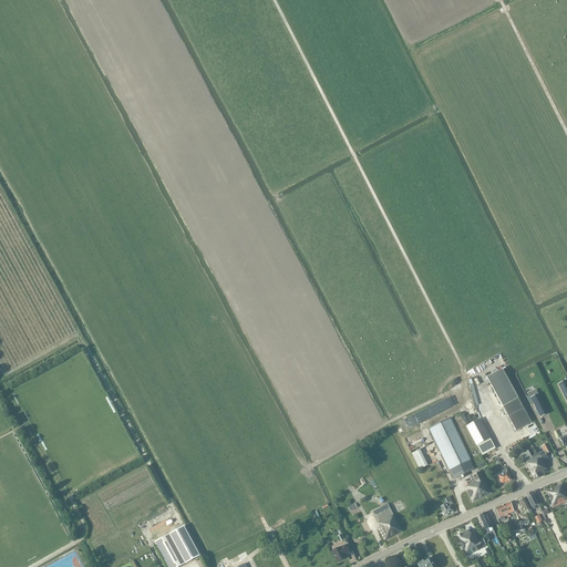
[(478,364),(473,371),(476,374),(482,368),(478,364)]
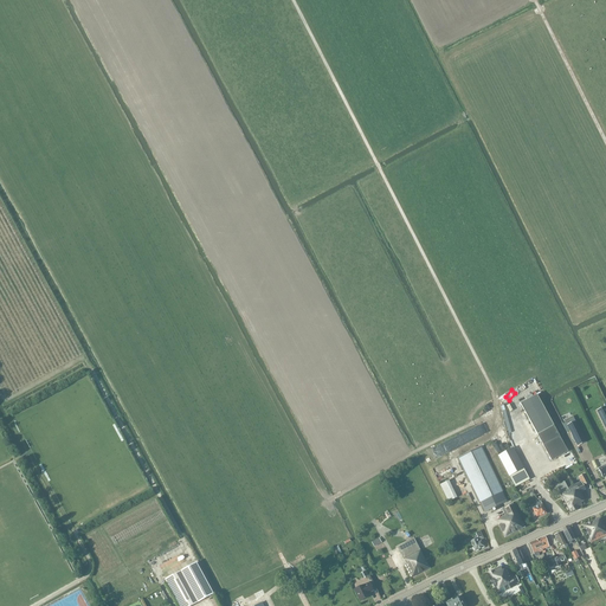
[(554,426),(537,394),(521,404),(537,434),(554,426)]
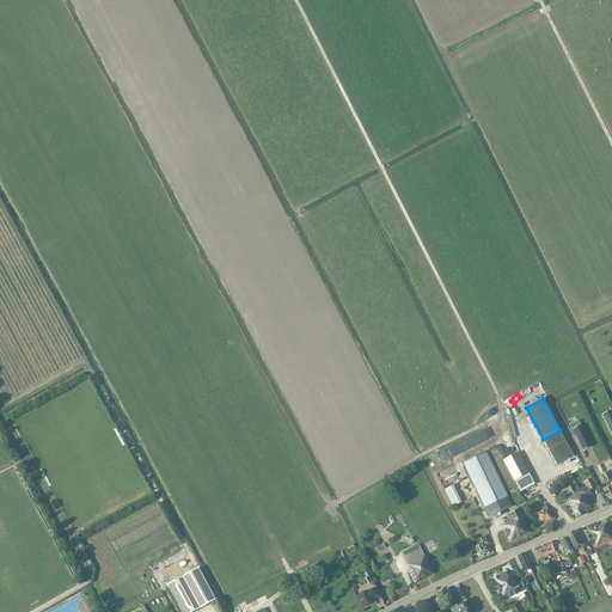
[(507,401),(503,402),(509,415),(515,412),(513,407),(510,407),(507,401)]
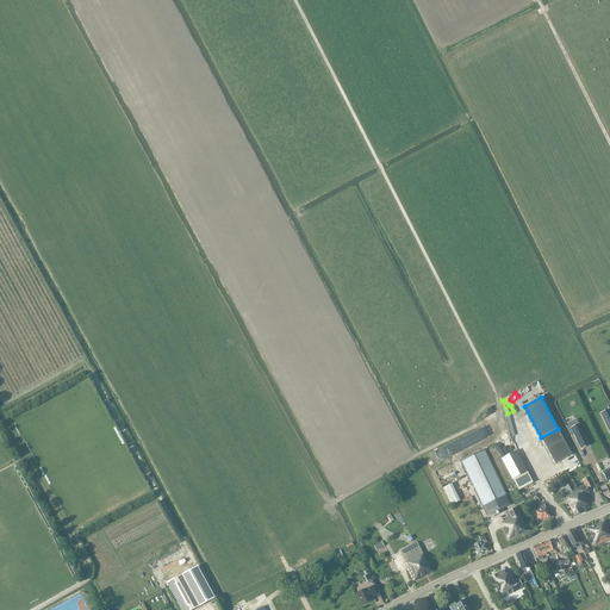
[(514,423),(505,427),(515,446),(522,442),(514,423)]
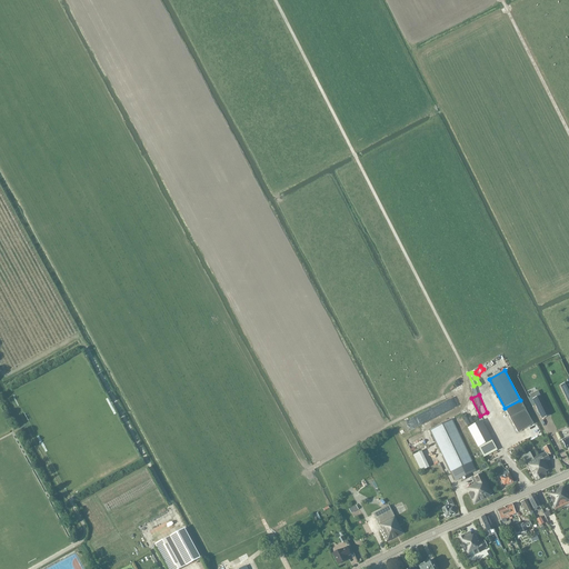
[(540,396),(532,399),(542,419),(550,416),(540,396)]
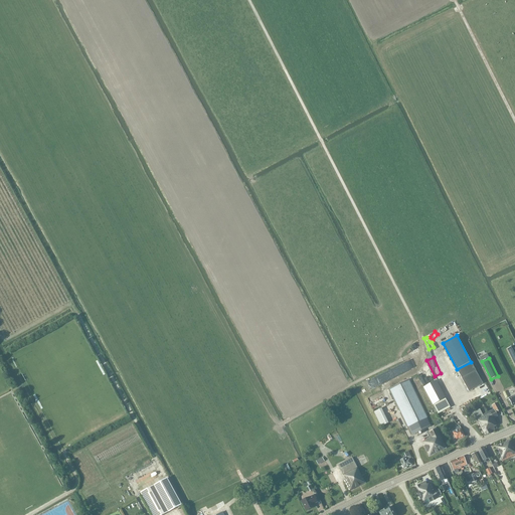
[(457,369),(469,391),(483,384),(471,362),(457,369)]
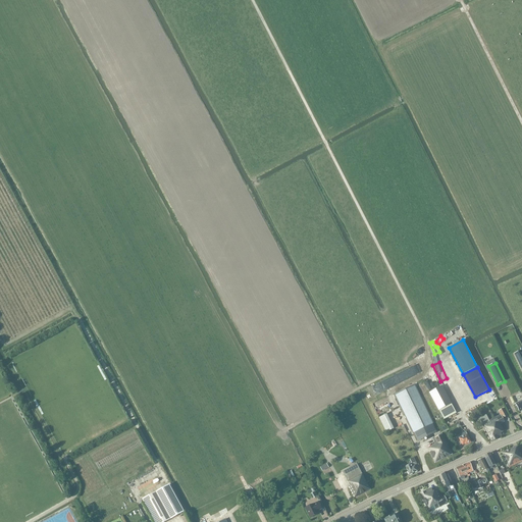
[(414,384),(395,395),(413,433),(414,432),(418,441),(436,432),(424,407),(425,407),(414,384)]
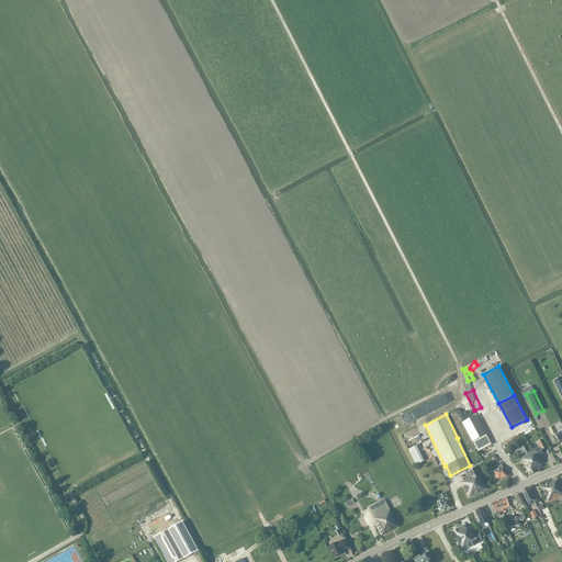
[(486,435),(475,416),(462,423),(472,442),(473,442),(486,435)]
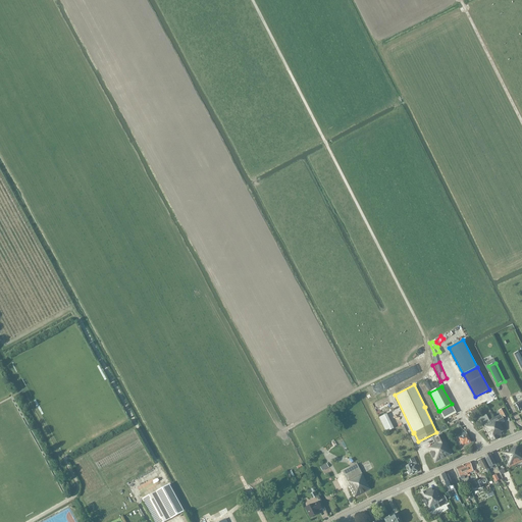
[(486,393),(490,401),(496,399),(491,389),(486,393)]
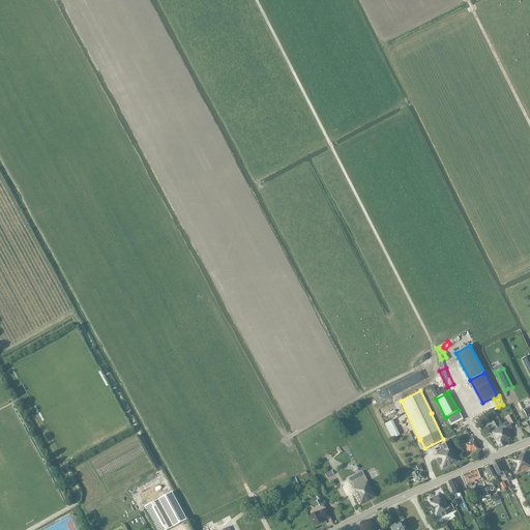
[(383,420),(398,413),(392,403),(388,405),(389,408),(387,409),(385,406),(378,410),(383,420)]
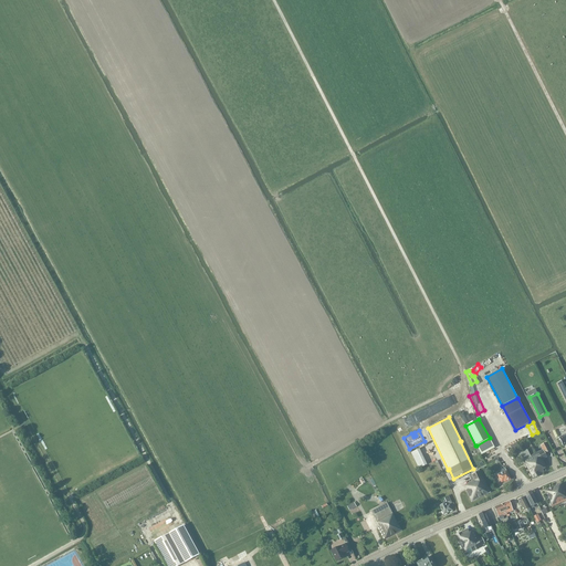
[(494,448),(490,438),(477,446),(481,456),(494,448)]
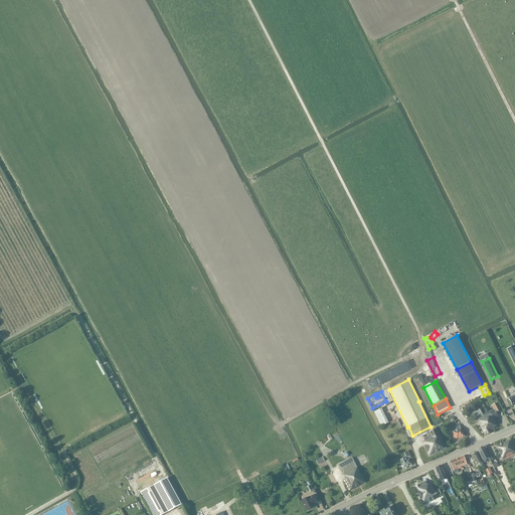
[(481,411),(474,414),(476,418),(485,437),(492,433),(491,432),(495,430),(494,427),(497,425),(493,418),(498,416),(496,412),(501,410),(497,402),(491,405),(493,409),(486,413),(483,415),(481,411)]
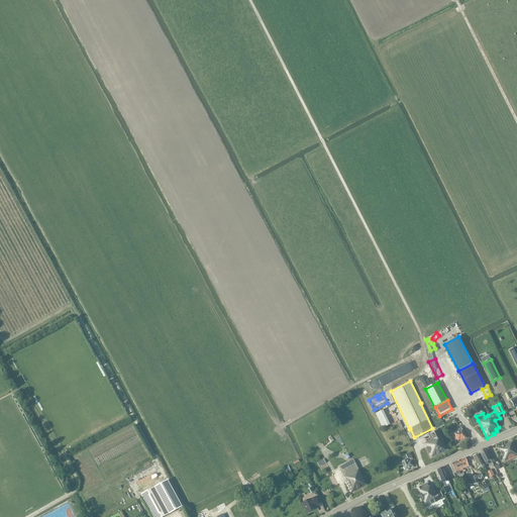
[(384,409),(376,413),(382,428),(390,424),(384,409)]
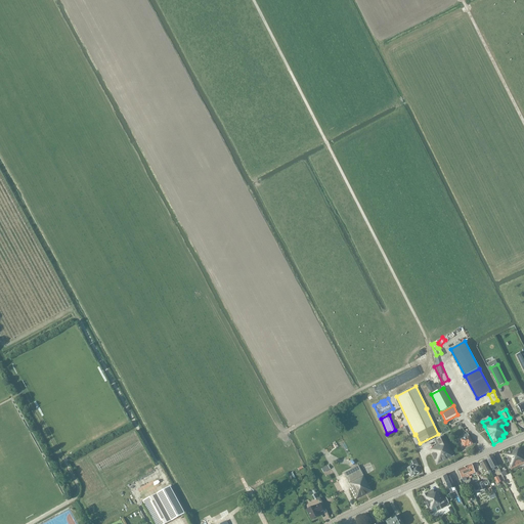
[(338,444),(347,439),(343,434),(335,440),(338,444)]
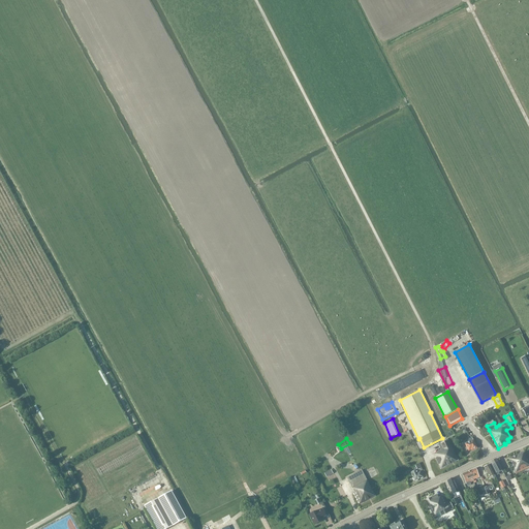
[(472,438),(467,440),(464,442),(465,444),(469,450),(471,449),(472,450),(478,447),(474,440),(473,440),(472,438)]
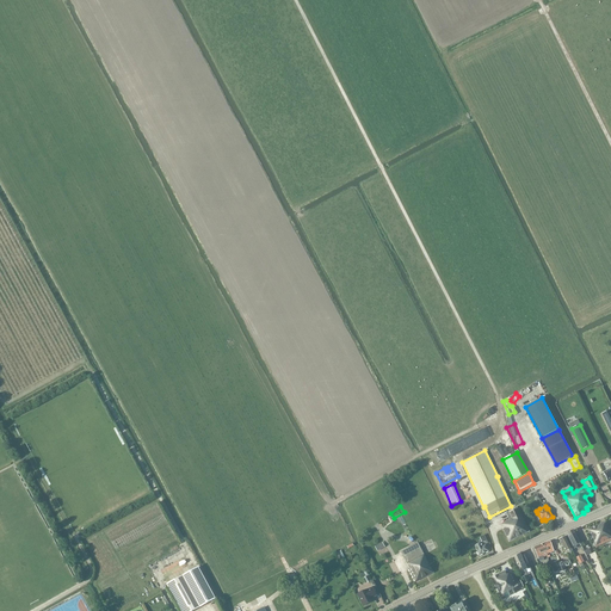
[(510,520),(503,524),(505,529),(503,529),(508,542),(530,532),(518,508),(516,510),(510,512),(506,513),(510,520)]
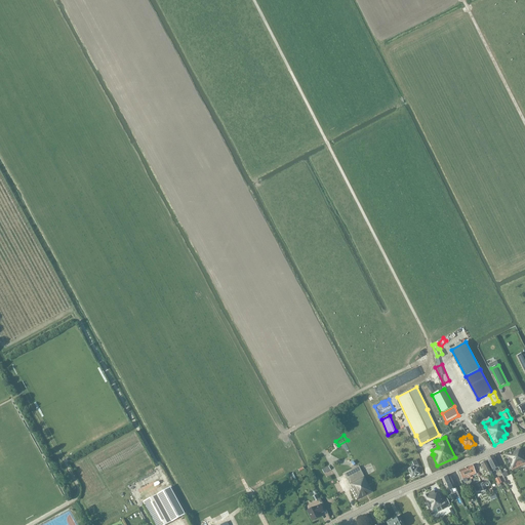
[(512,471),(524,463),(524,458),(521,449),(517,451),(516,451),(505,455),(512,471)]
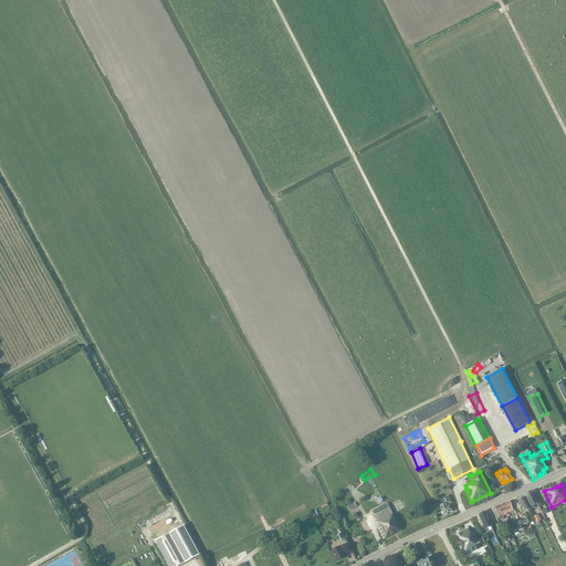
[(533,505),(537,503),(531,491),(525,494),(527,496),(526,498),(531,506),(532,509),(534,507),(533,505)]
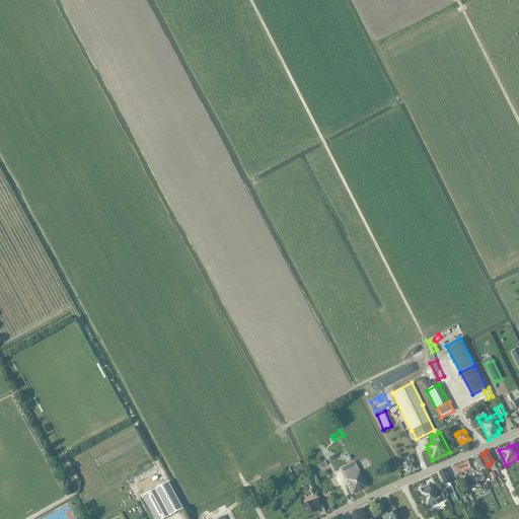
[(412,455),(408,456),(410,461),(403,464),(406,472),(416,468),(413,462),(415,461),(412,455)]
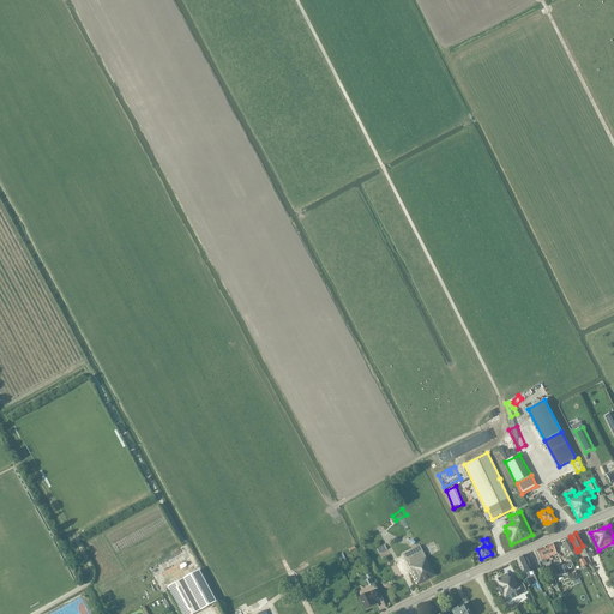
[(573,558),(577,555),(569,540),(561,543),(569,555),(572,554),(573,558)]
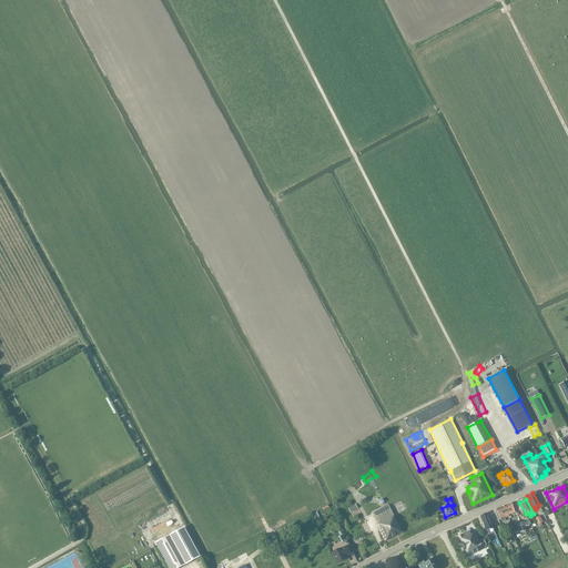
[(515,513),(511,504),(504,506),(508,516),(509,515),(515,513)]
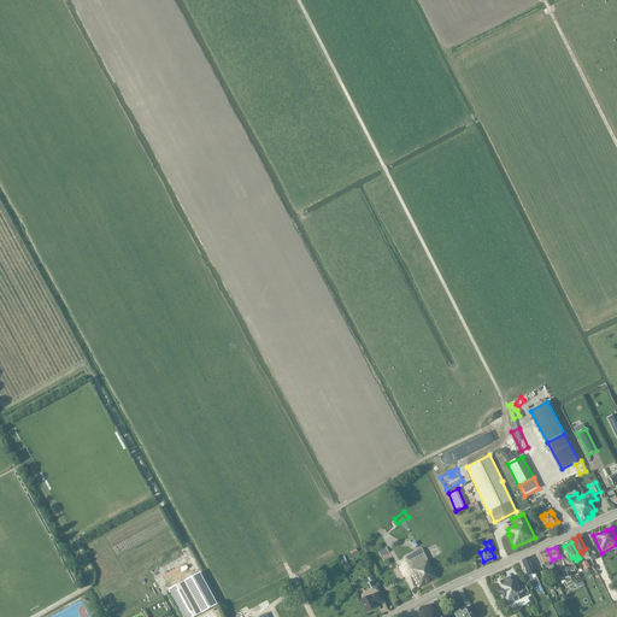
[(412,575),(419,588),(438,579),(422,548),(405,557),(413,575),(412,575)]
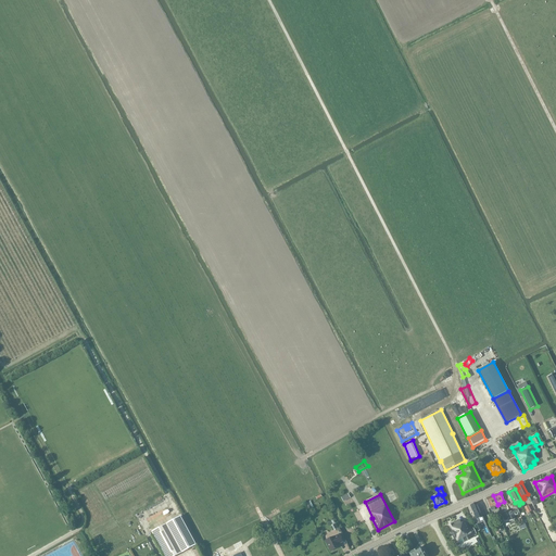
[(497,505),(493,495),(485,498),(490,508),(491,510),(494,509),(494,507),(497,505)]
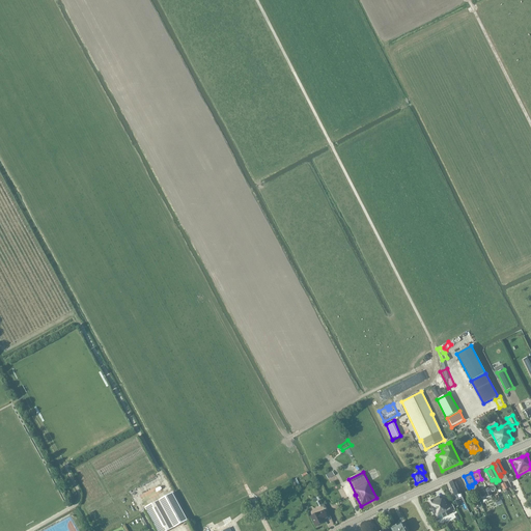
[(455,480),(449,482),(455,497),(460,494),(455,480)]
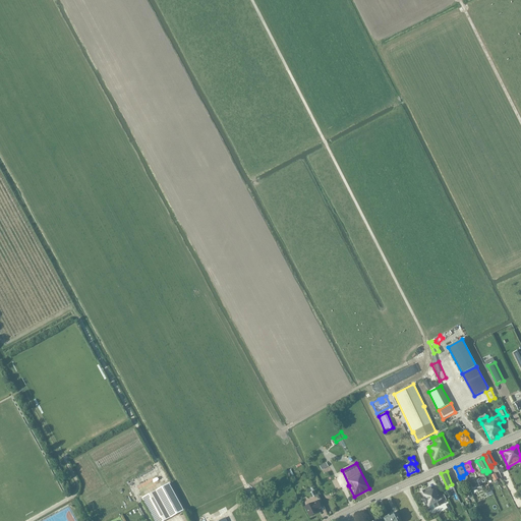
[(474,482),(471,483),(473,487),(476,486),(478,491),(482,489),(481,487),(483,486),(482,484),(486,482),(484,477),(474,482)]
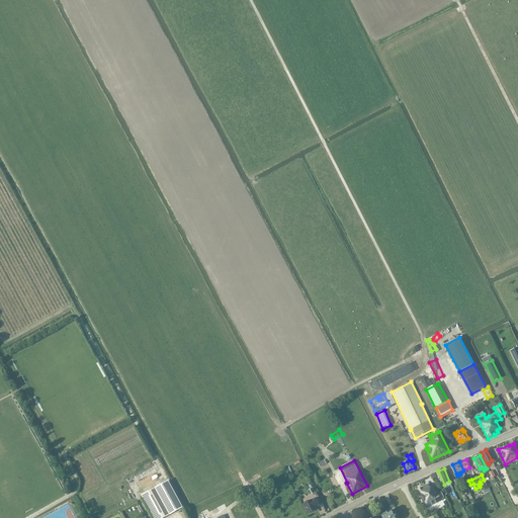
[(142,496),(153,517),(163,517),(182,508),(168,482),(142,496)]
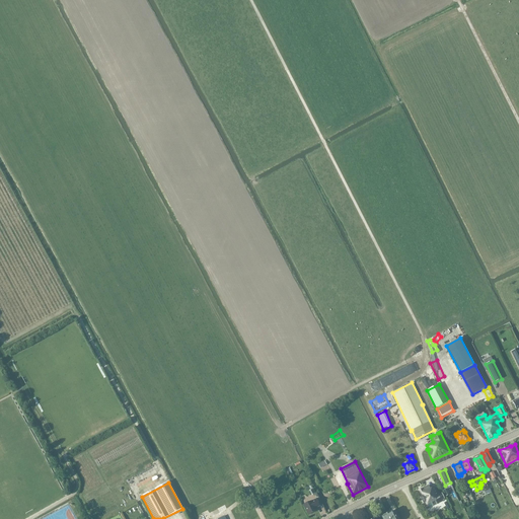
[(429,486),(418,491),(427,510),(429,508),(432,507),(438,504),(445,501),(442,493),(438,495),(434,487),(430,489),(429,486)]
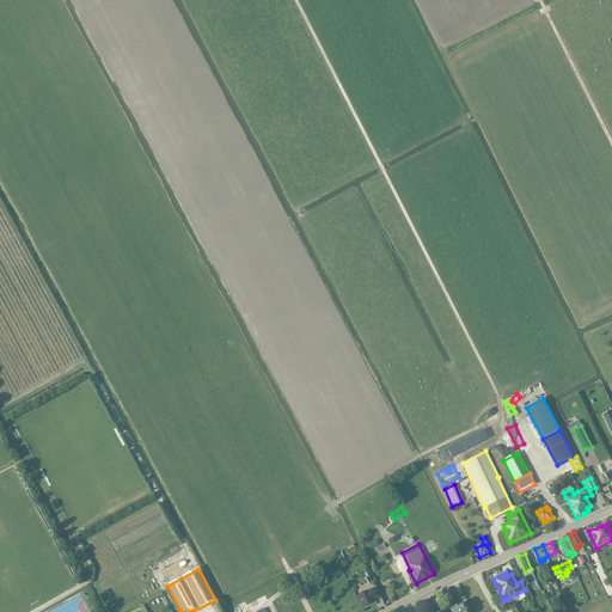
[(276,587),(277,585),(276,582),(276,581),(274,580),(273,580),(270,580),(269,581),(268,582),(267,585),(268,587),(268,588),(270,589),(271,589),(274,589),(275,588),(276,588),(276,587)]
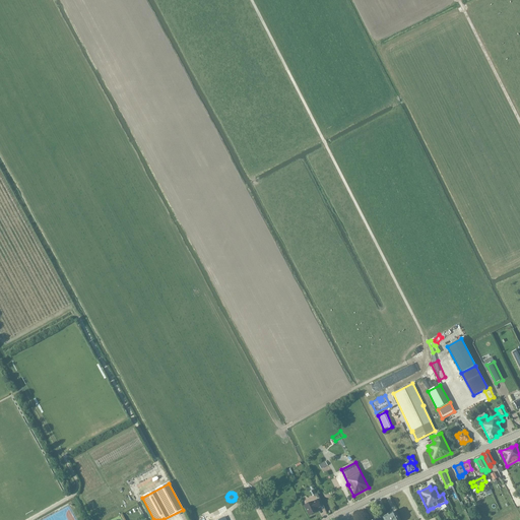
[(305,506),(310,516),(317,512),(316,509),(321,507),(317,500),(312,502),(313,502),(305,506)]
